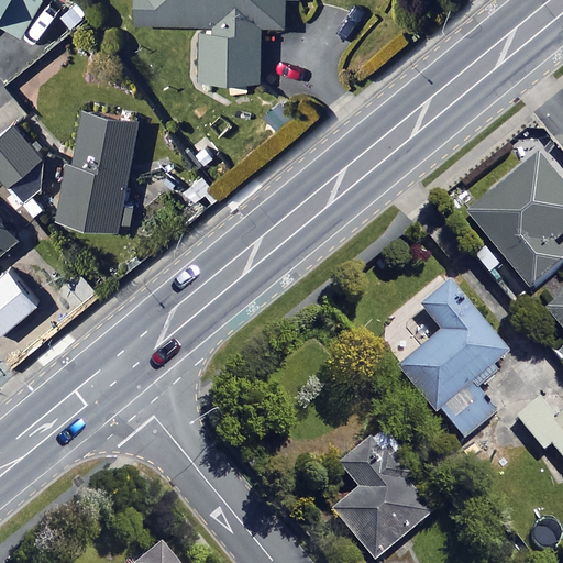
[(40,0),(0,0),(0,18),(22,31),(40,0)]
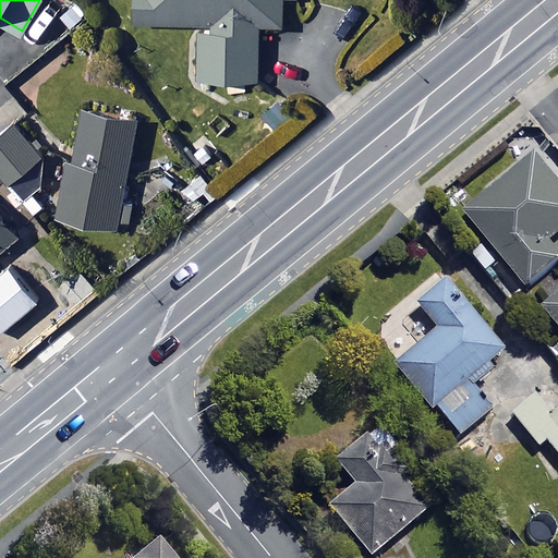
[(134,0),(134,17),(197,20),(195,73),(256,76),(258,20),(282,21),(282,0),(134,0)]
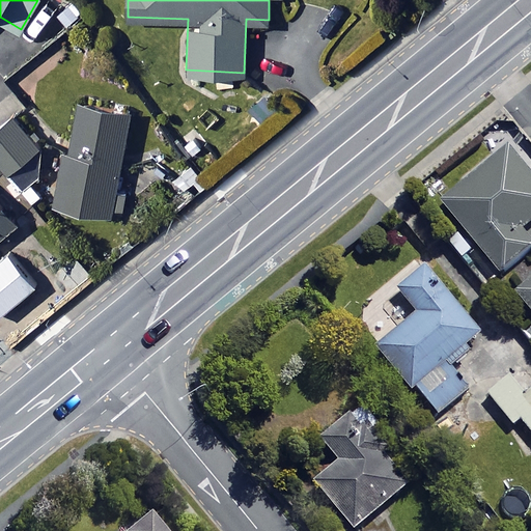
[(131,108),(76,96),(54,200),(114,213),(120,183),(115,182),(131,108)]
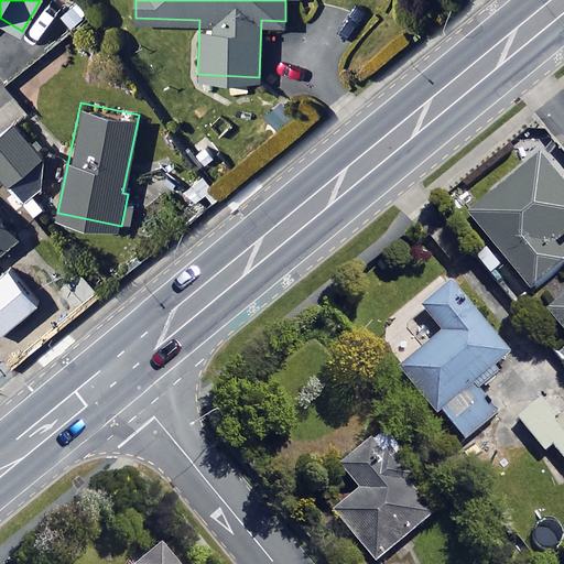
[(40,152),(13,119),(0,129),(0,171),(7,180),(40,152)]
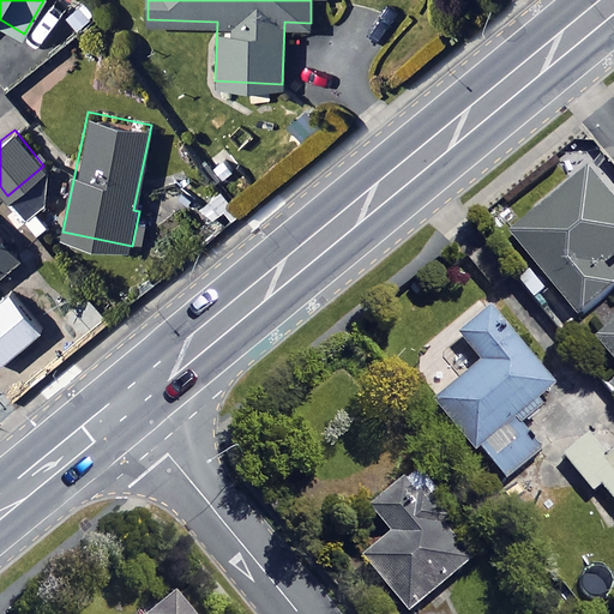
[(613,253),(613,203),(587,170),(509,234),(577,317),(613,284),(613,282),(600,265),(613,253)]
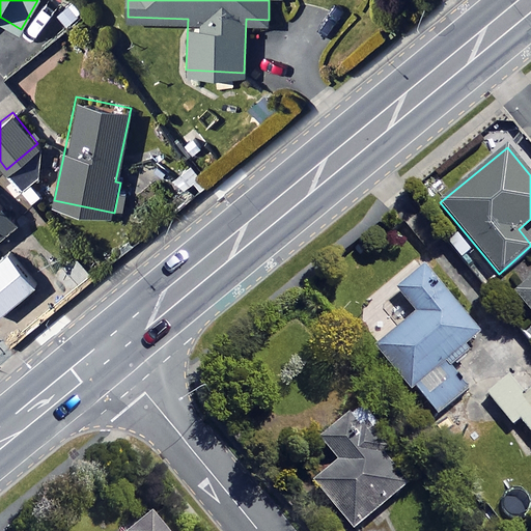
[(0,232),(17,219),(0,199),(0,232)]
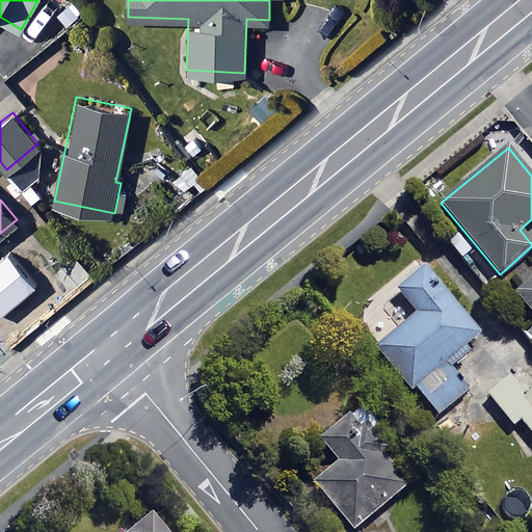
[(0,310),(34,283),(8,249),(0,256),(0,310)]
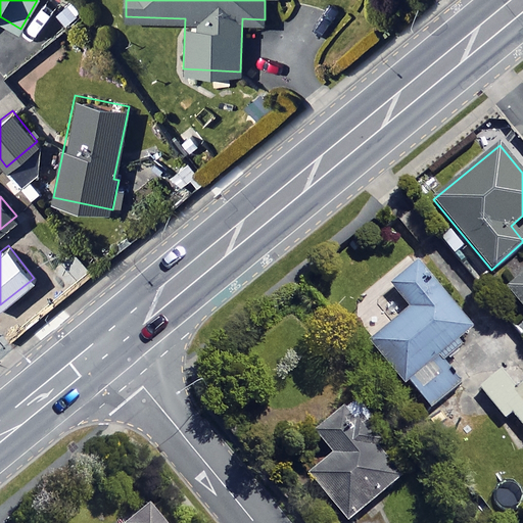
[(472,330),(419,262),(389,284),(409,308),(368,340),(401,384),(408,380),(429,408),(460,384),(438,357),(472,330)]
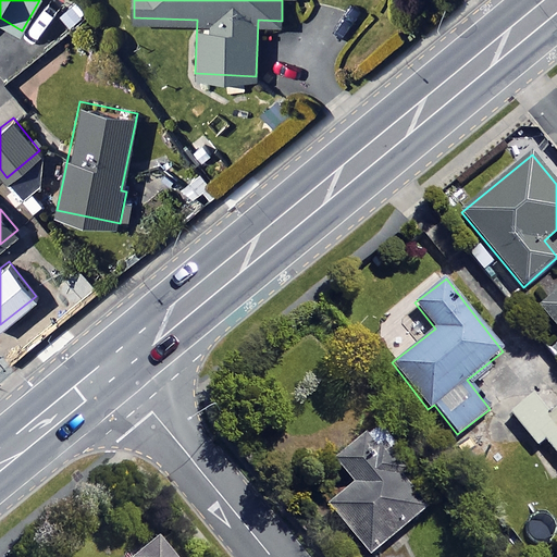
[(556,293),(540,307),(556,327),(556,293)]
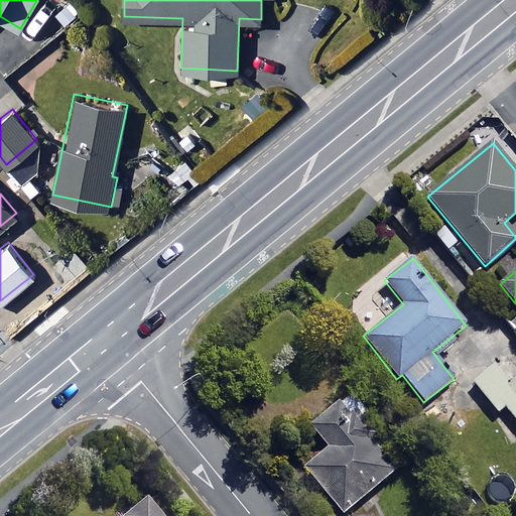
[(515,377),(509,383),(496,365),(474,382),(497,412),(505,406),(515,420),(515,377)]
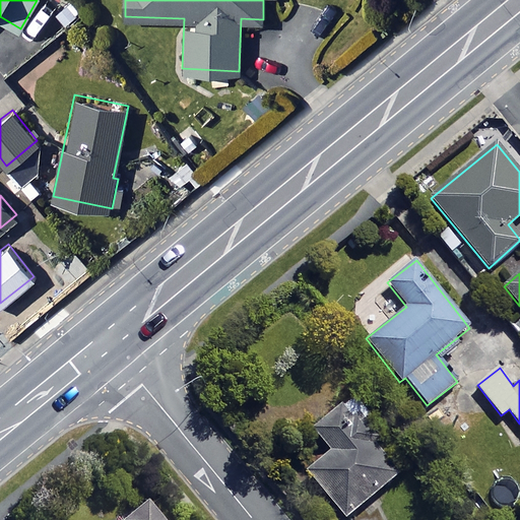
[(379,437),(349,400),(313,430),(329,451),(305,469),(344,518),(396,476),(371,444),(379,437)]
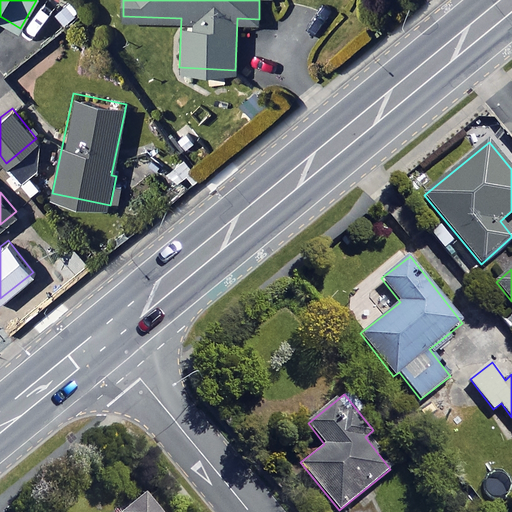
[(153,511),(139,494),(117,511),(153,511)]
